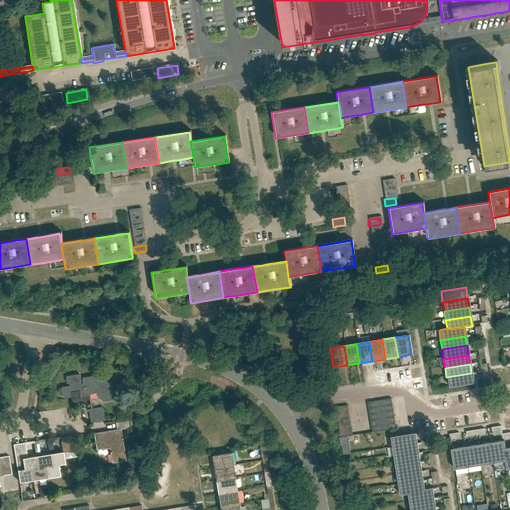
[(471,373),(446,377),(448,388),(472,384),(473,384),(473,383),(471,373)]
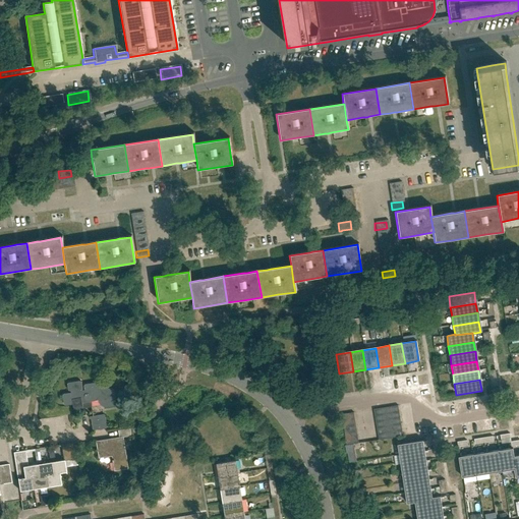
[(80,392),(79,384),(78,384),(77,383),(67,384),(66,385),(65,386),(65,387),(66,391),(67,392),(69,392),(69,394),(62,395),(61,396),(61,397),(62,405),(62,406),(63,406),(64,406),(71,405),(72,409),(72,411),(73,411),(74,412),(75,412),(78,411),(79,411),(80,410),(80,409),(81,407),(80,404),(99,401),(99,403),(100,405),(101,406),(102,407),(104,407),(106,407),(113,406),(112,401),(115,401),(114,398),(113,395),(112,393),(110,392),(108,390),(106,390),(104,389),(101,389),(97,390),(96,386),(96,385),(95,384),(94,384),(83,386),(82,386),(82,387),(81,388),(82,392),(80,392)]
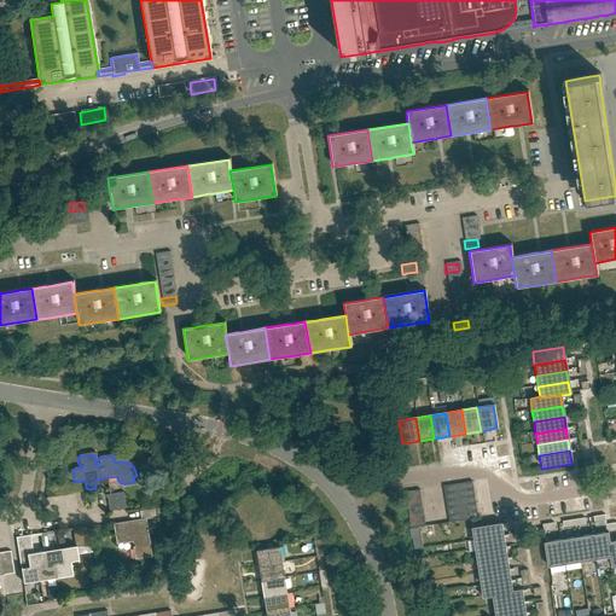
[(125,507),(123,497),(122,495),(122,494),(121,494),(120,494),(105,497),(104,497),(104,498),(104,499),(105,499),(106,499),(109,512),(122,510),(123,510),(125,509),(125,507)]
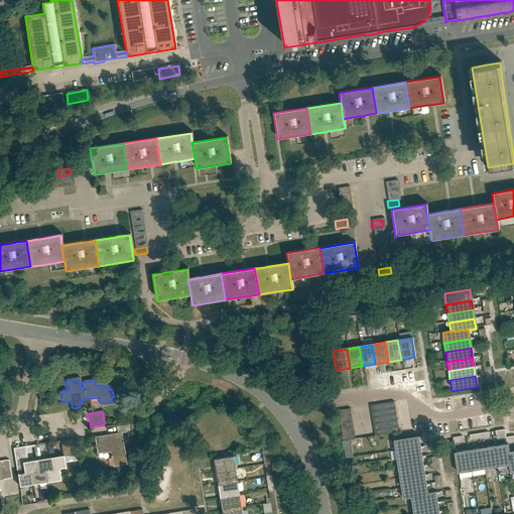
[(125,466),(120,434),(128,433),(127,425),(115,427),(116,434),(93,438),(96,455),(109,453),(111,468),(125,466)]
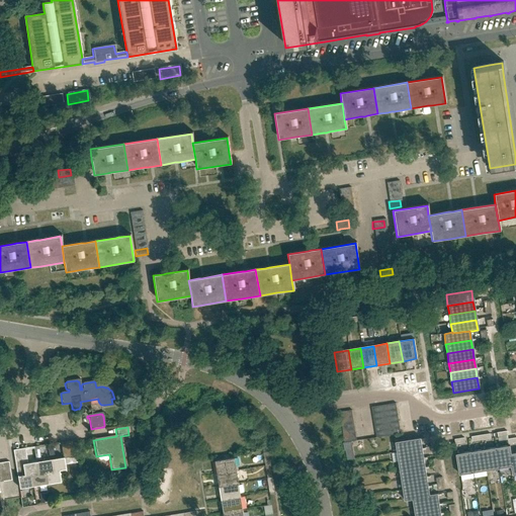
[(419,439),(394,443),(396,453),(421,449),(419,440),(419,439)]
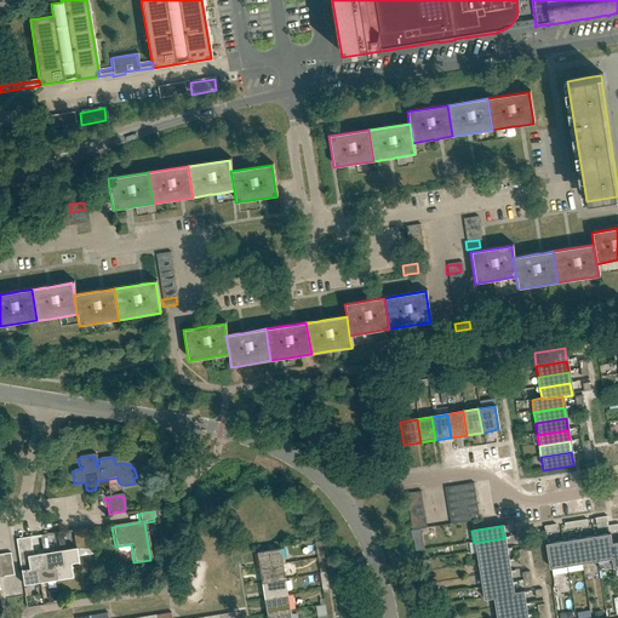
[(91,548),(87,528),(79,530),(83,549),(87,549),(91,548)]
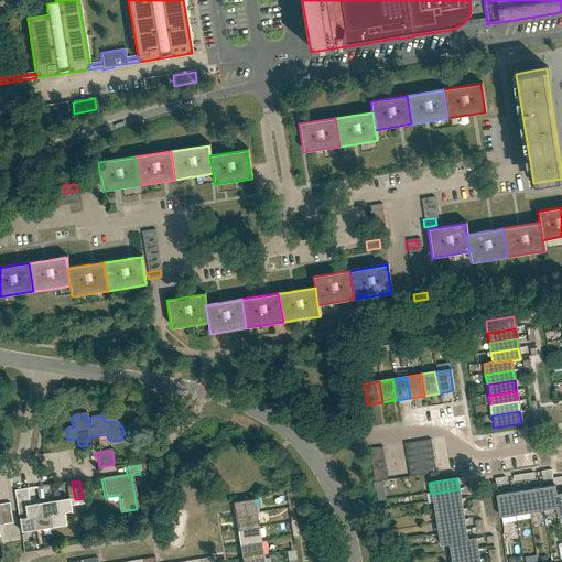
[(54,515),(46,516),(49,527),(64,525),(62,514),(82,510),(79,499),(75,499),(72,482),(64,484),(67,500),(57,501),(55,485),(49,486),(52,503),(54,515)]
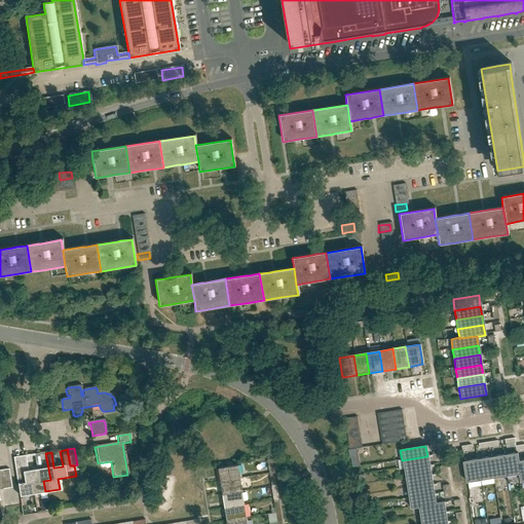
[(516,453),(502,456),(506,477),(518,475),(519,474),(517,461),(518,461),(517,458),(516,453)]
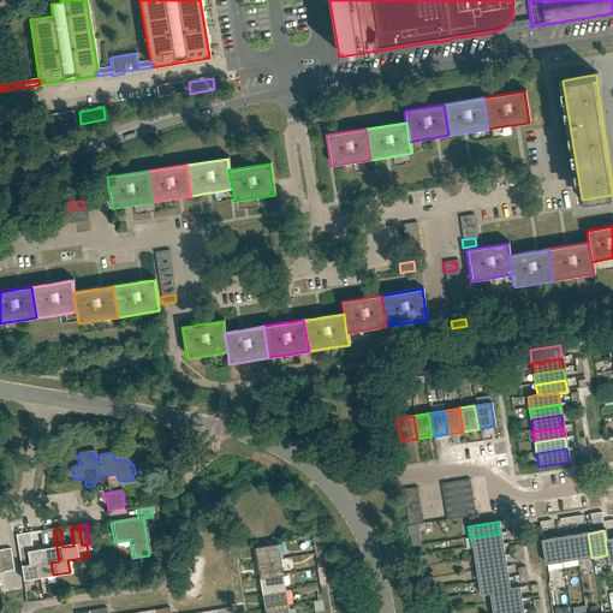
[(57,548),(47,551),(43,531),(37,533),(41,551),(43,564),(35,565),(37,577),(53,575),(51,563),(59,561),(57,548)]
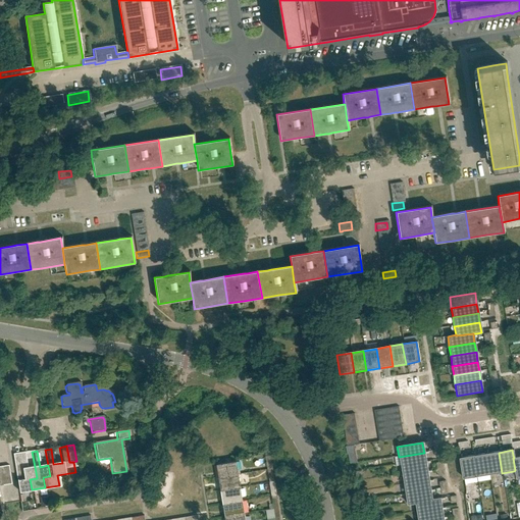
[(35,467),(26,469),(23,453),(11,455),(17,492),(32,489),(30,479),(37,478),(35,467)]
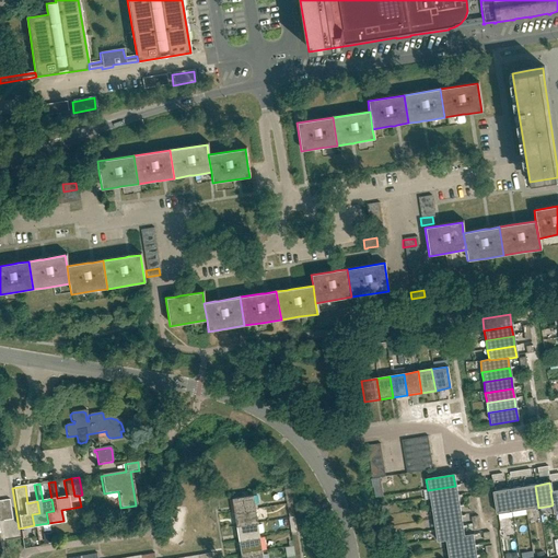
[(455,486),(428,490),(429,500),(456,496),(455,486)]
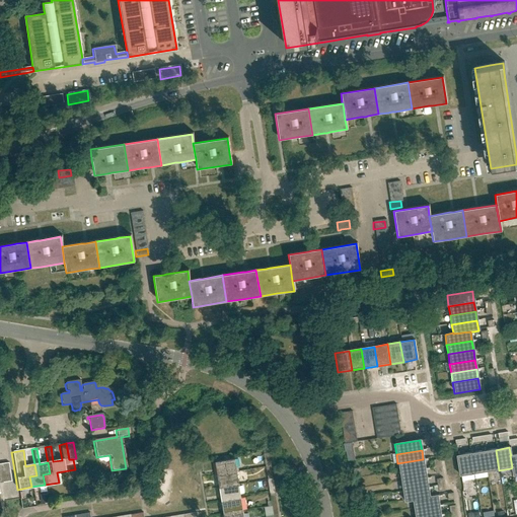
[(496,450),(483,452),(486,472),(499,470),(496,450)]
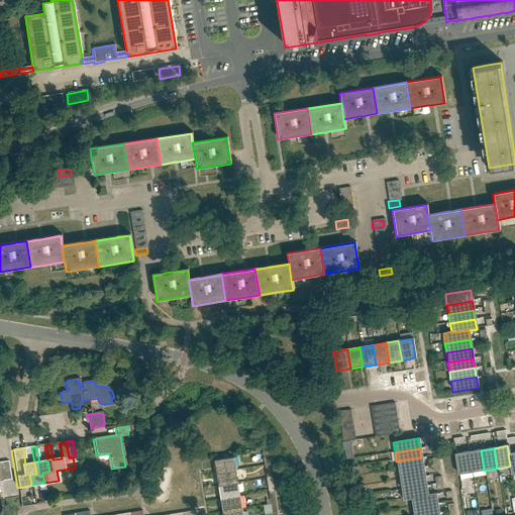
[(481,450),(468,452),(471,473),(484,471),(481,450)]
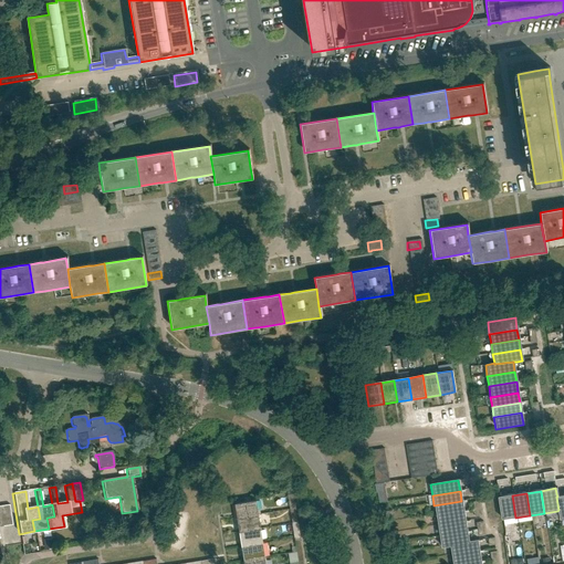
[(384,494),(376,497),(378,504),(386,502),(384,494)]
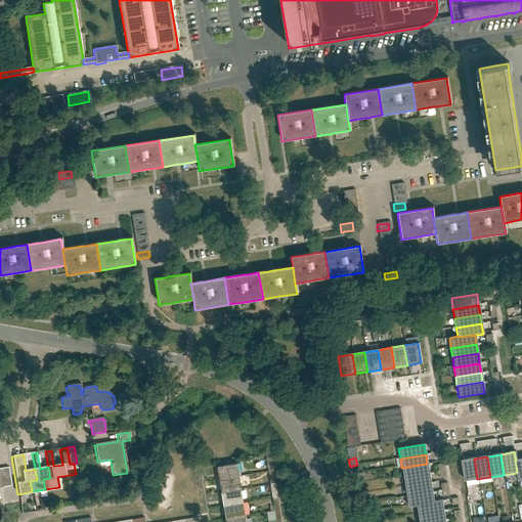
[(461,461),(460,461),(464,481),(477,479),(474,459),(461,461)]
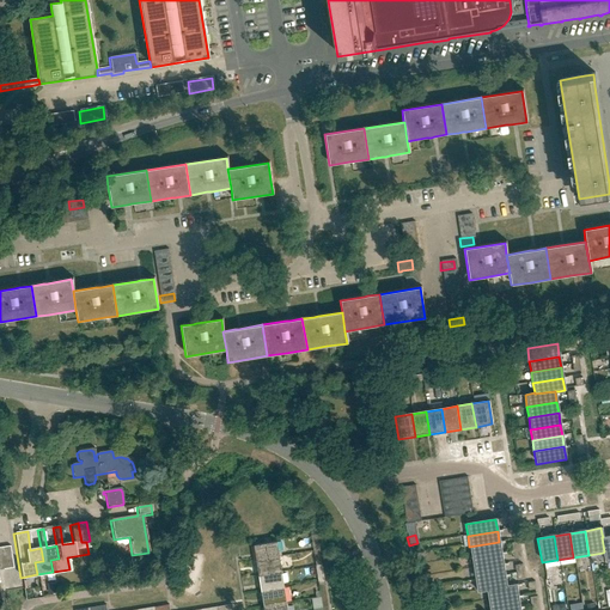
[(499,542),(469,547),(471,559),(501,554),(499,542)]
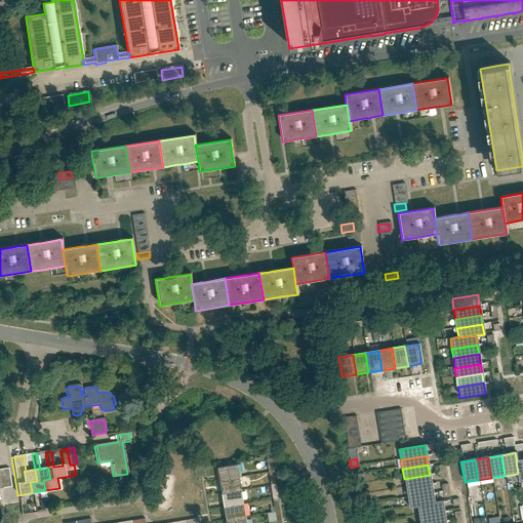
[(218,482),(239,479),(236,466),(216,469),(218,482)]
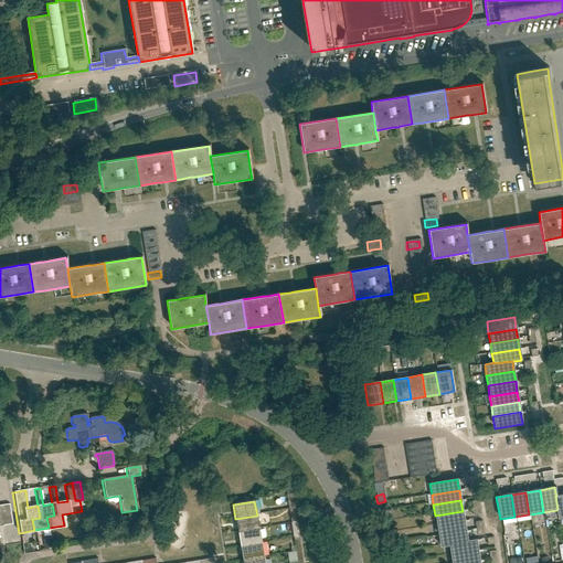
[(0,527),(10,524),(7,505),(0,507),(0,512),(1,519),(0,519),(0,527)]
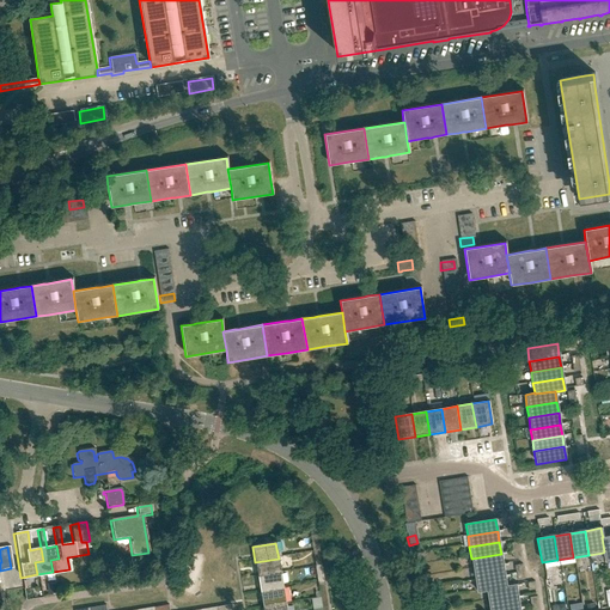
[(501,554),(471,559),(473,569),(502,565),(501,554)]
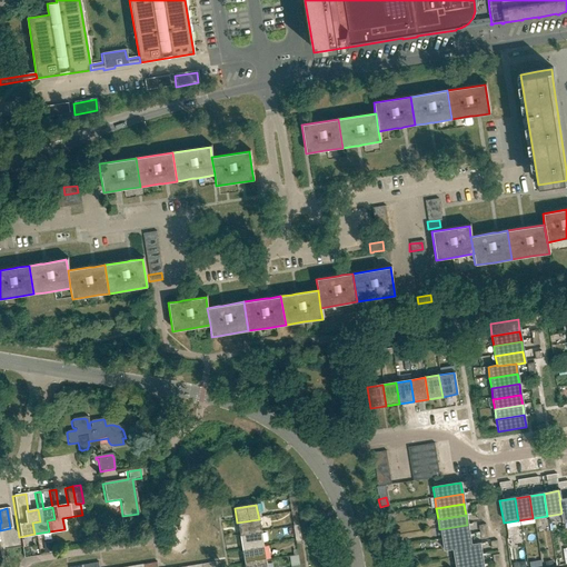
[(239,537),(261,534),(259,519),(237,523),(239,537)]
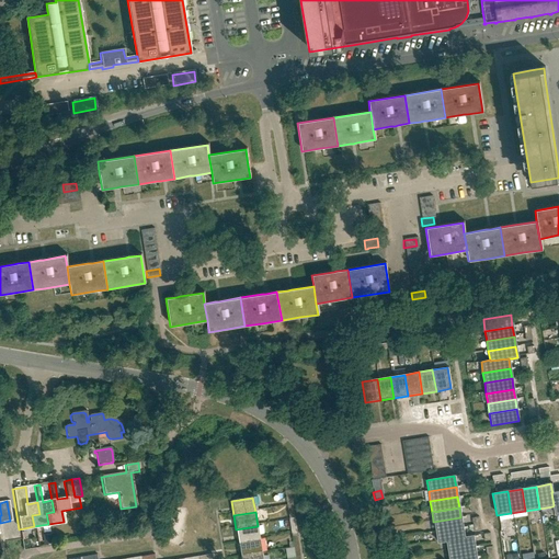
[(460,517),(433,522),(435,532),(463,527),(460,517)]
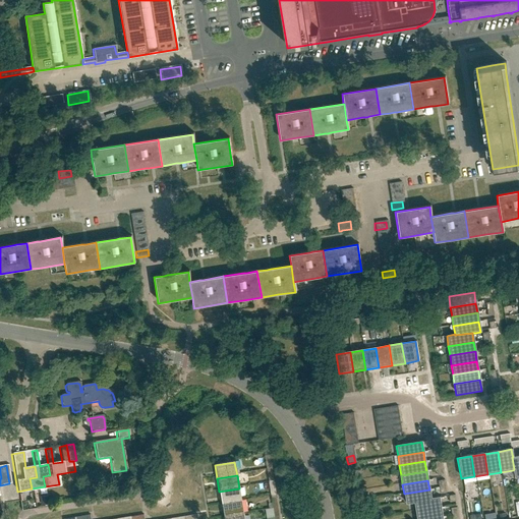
[(221,504),(241,501),(239,488),(219,492),(221,504)]
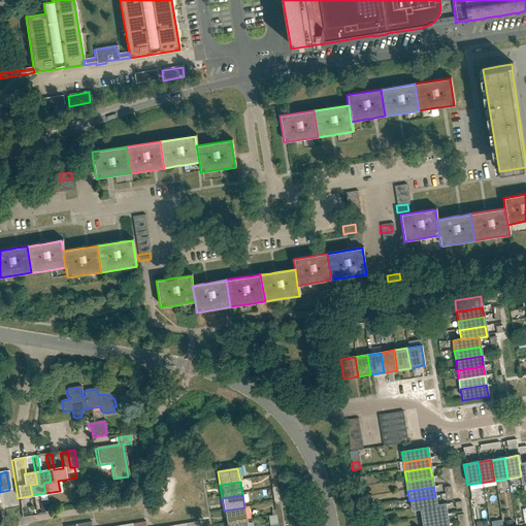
[(435,496),(409,500),(411,511),(419,510),(419,508),(436,506),(436,505),(435,496)]
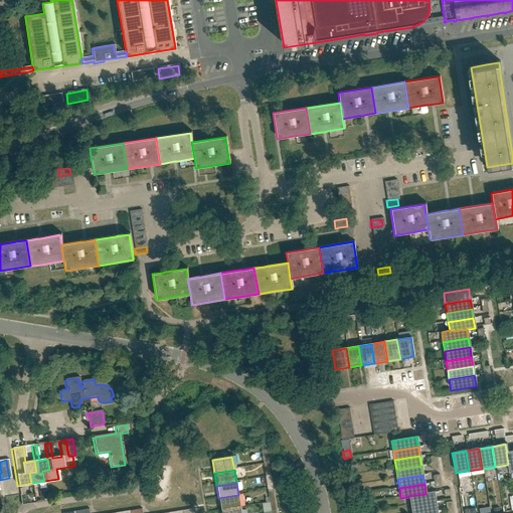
[(425,494),(408,496),(408,497),(410,506),(436,502),(434,493),(434,492),(425,493),(425,494)]
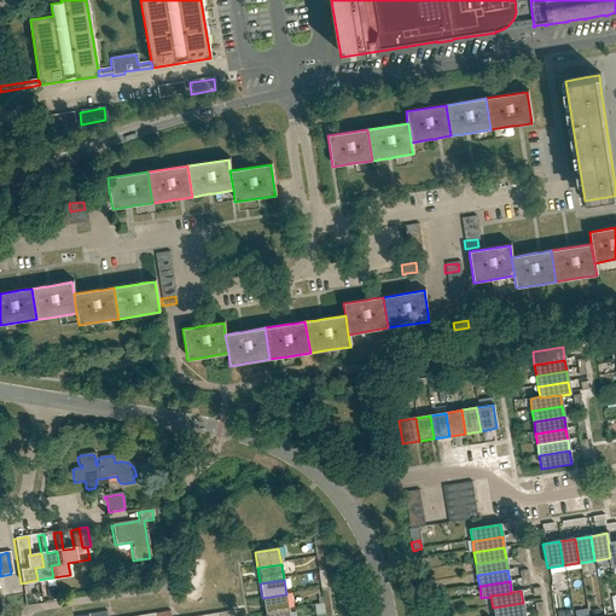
[(265,614),(289,610),(286,594),(262,598),(265,614)]
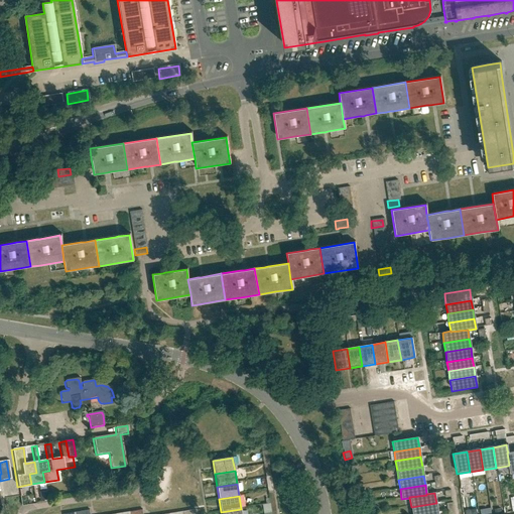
[(436,503),(411,507),(412,513),(429,513),(437,512),(436,503)]
